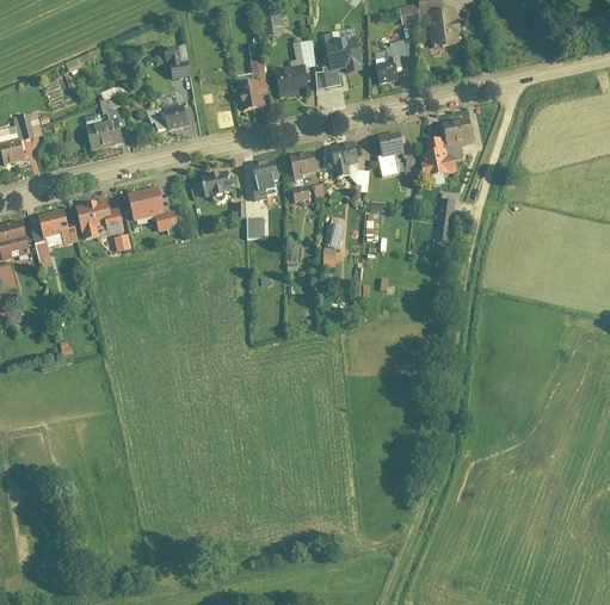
[(420,0),(421,10),(443,8),(442,0),(420,0)]
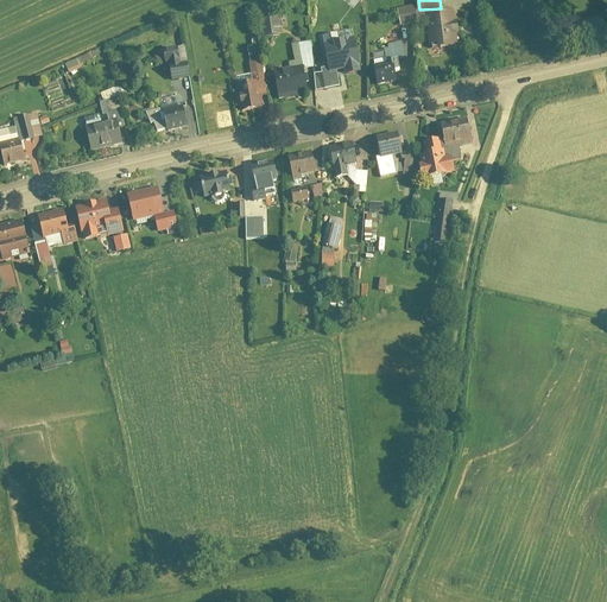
[(396,7),(399,24),(416,20),(412,4),(396,7)]
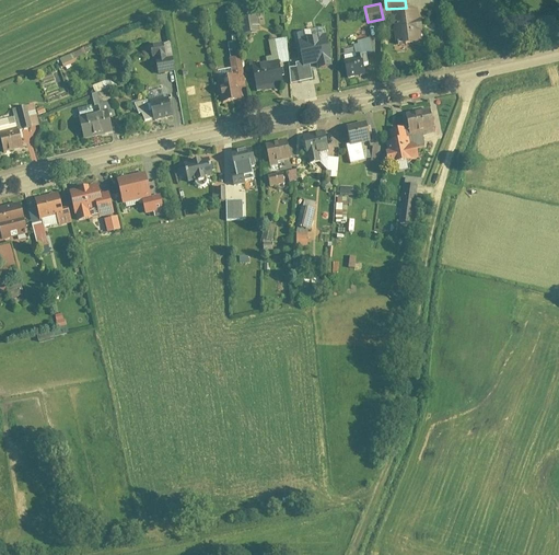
[(236,9),(241,32),(259,29),(255,6),(236,9)]
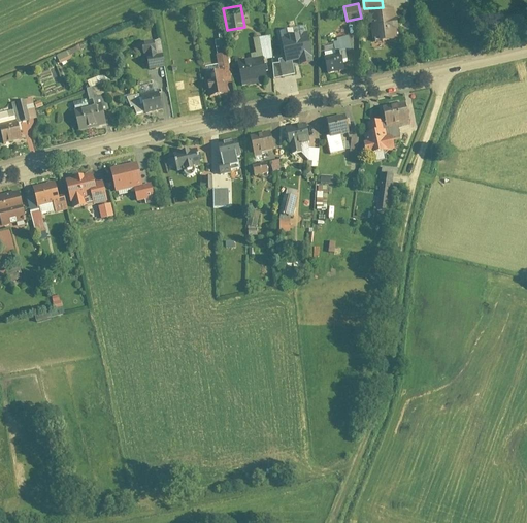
[(371,11),(374,41),(398,38),(395,9),(371,11)]
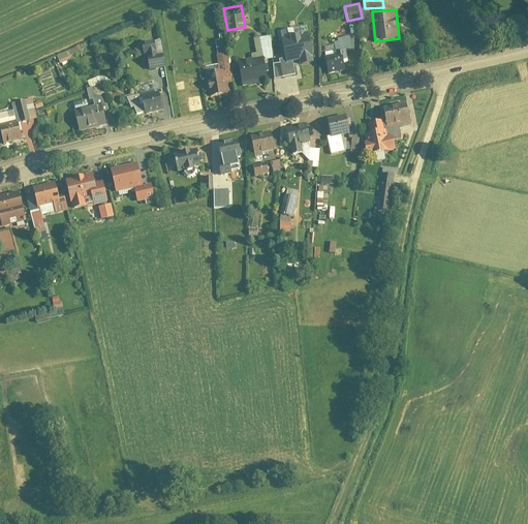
[(269,78),(264,56),(270,55),(266,34),(252,37),(255,54),(238,57),(243,83),(269,78)]
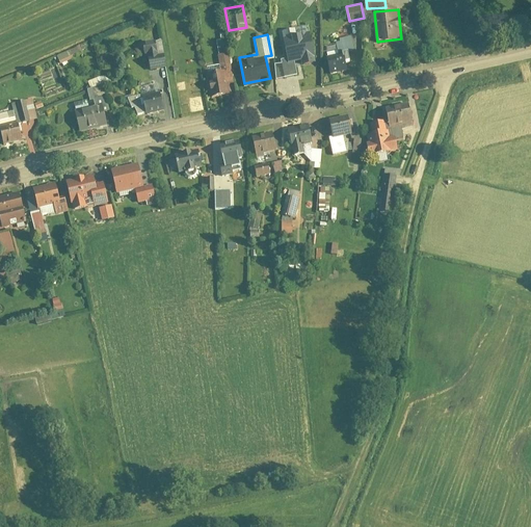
[(350,35),(337,37),(339,49),(352,47),(350,35)]
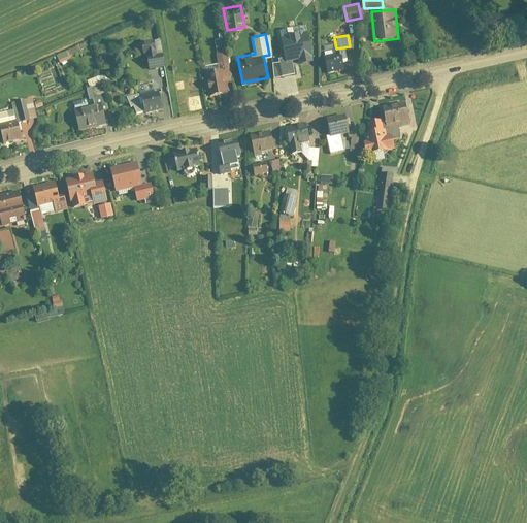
[(231,79),(223,36),(212,38),(219,69),(204,72),(209,95),(226,91),(224,80),(231,79)]
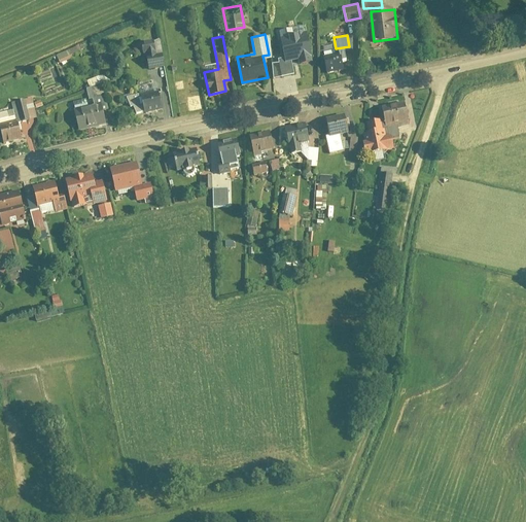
[(143,39),(147,66),(163,63),(158,37),(143,39)]
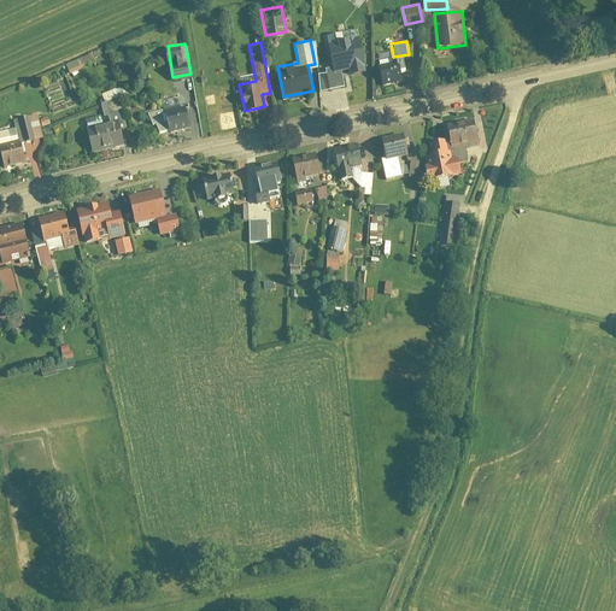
[(377,64),(381,82),(404,78),(400,59),(377,64)]
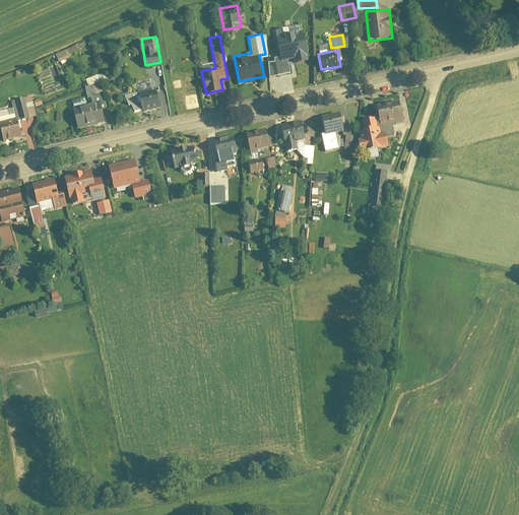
[(100,81),(84,85),(89,104),(105,100),(100,81)]
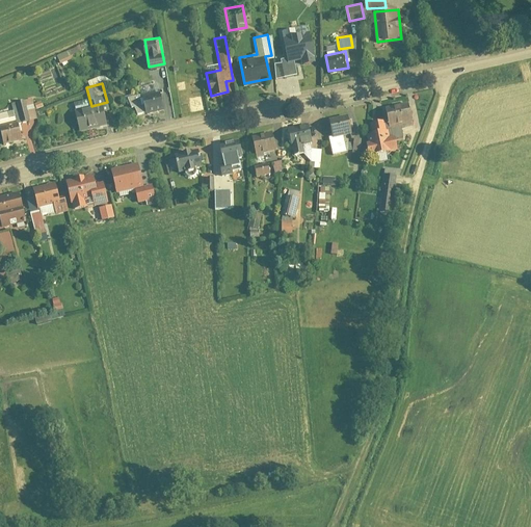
[(133,96),(137,113),(165,107),(161,89),(133,96)]
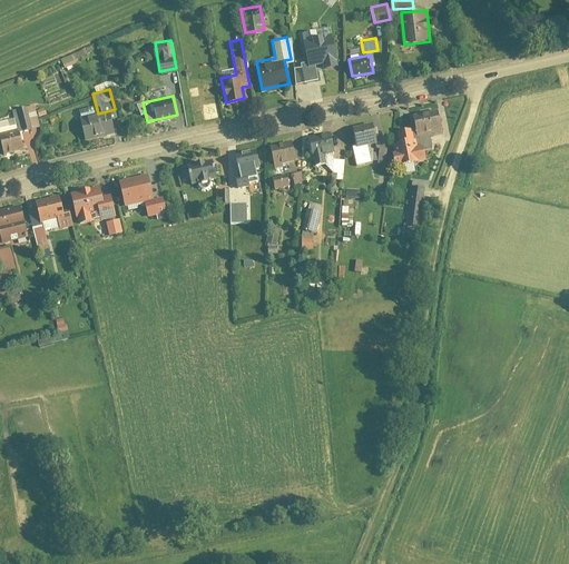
[(413,112),(418,135),(443,129),(439,107),(413,112)]
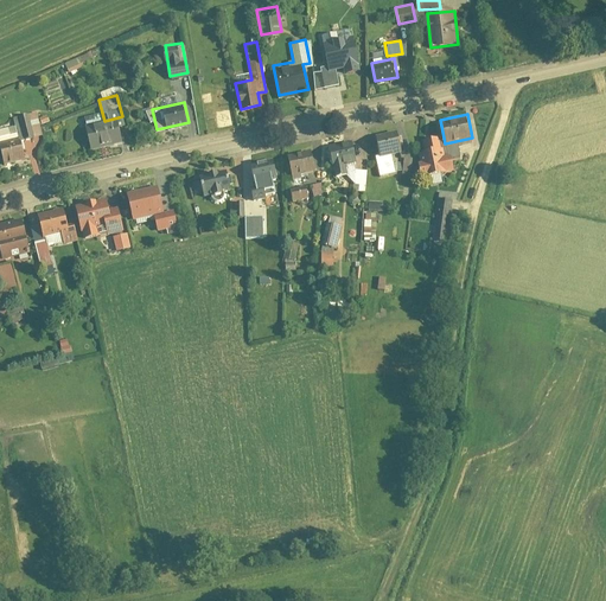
[(13,119),(18,136),(0,141),(0,149),(4,162),(29,155),(24,140),(32,136),(25,115),(13,119)]
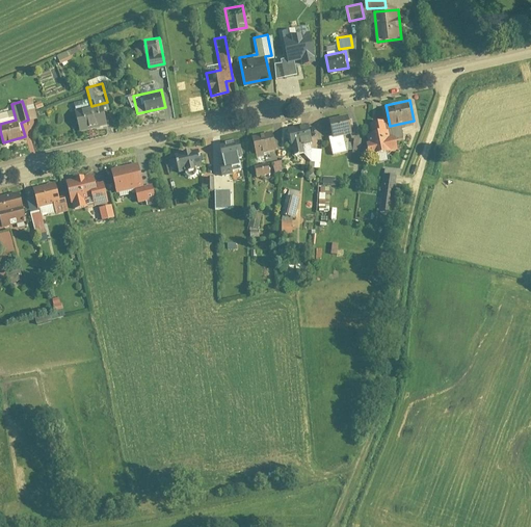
[(78,111),(81,129),(109,123),(106,106),(78,111)]
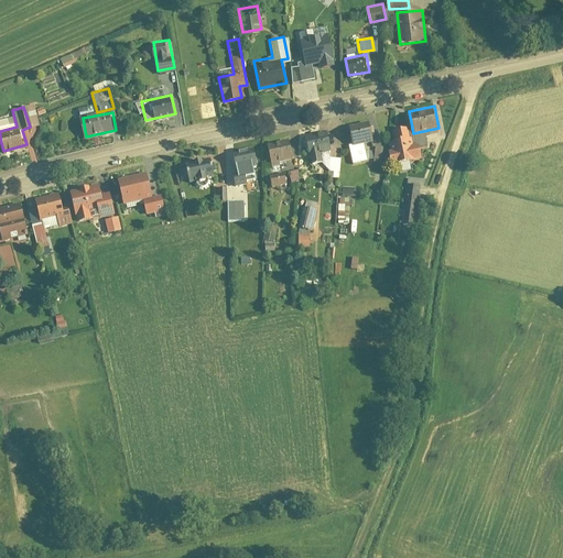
[(369,122),(348,128),(352,143),(374,137),(369,122)]
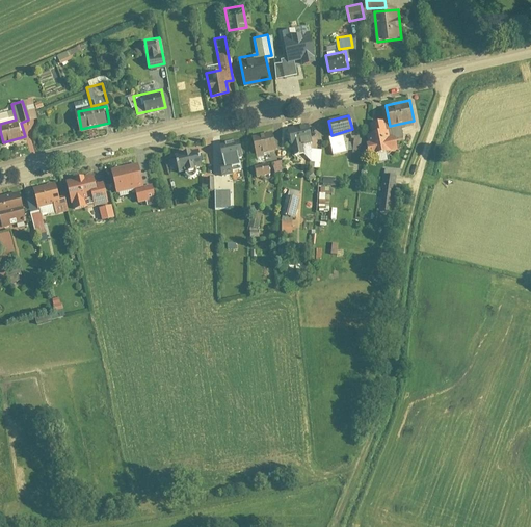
[(369,122),(371,131),(367,132),(372,155),(391,151),(391,149),(399,147),(396,134),(388,136),(386,128),(383,128),(381,119),(369,122)]
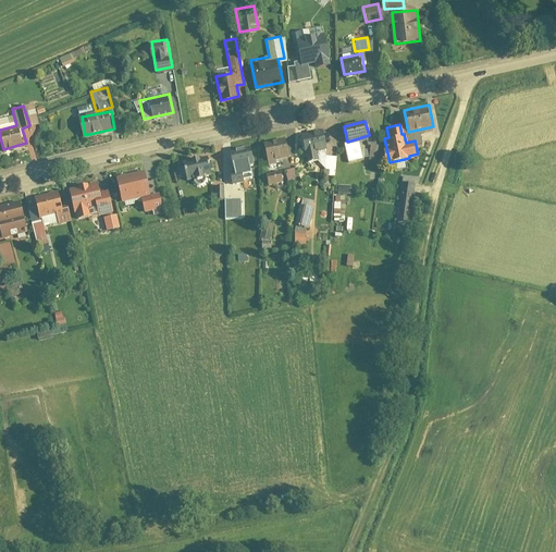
[(321,160),(318,149),(326,147),(322,127),(299,132),(305,152),(307,151),(310,162),(321,160)]
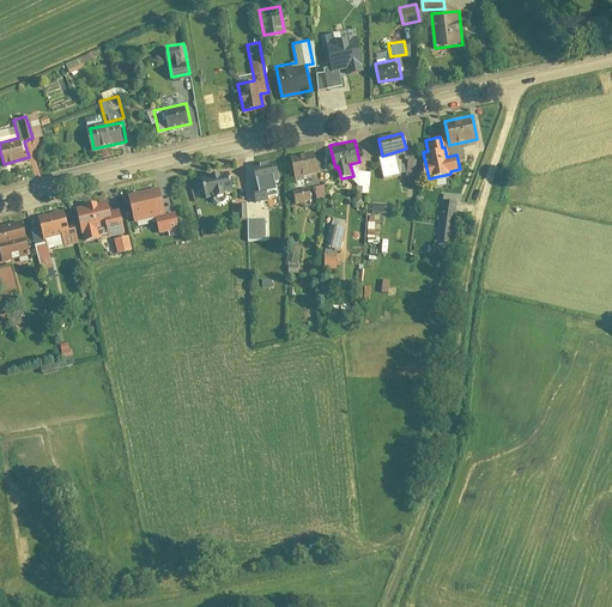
[(291,155),(296,176),(319,171),(314,150),(291,155)]
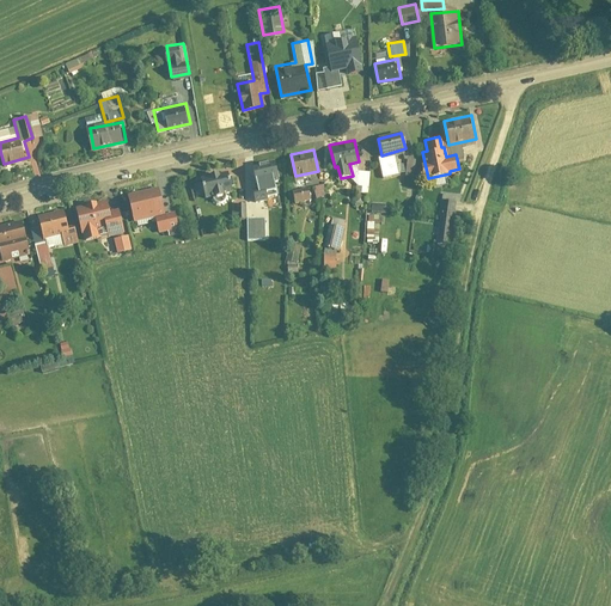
[(379,158),(384,176),(398,172),(395,154),(379,158)]
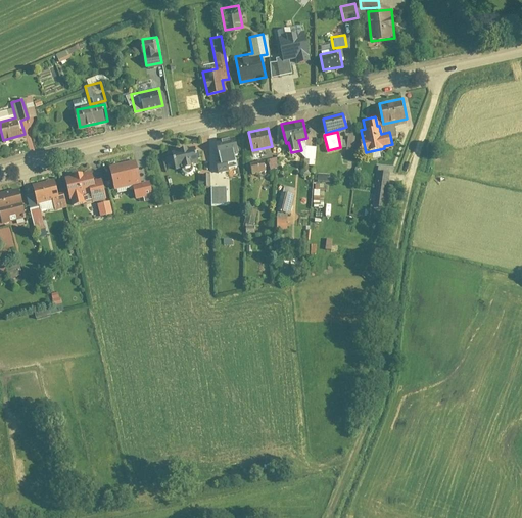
[(215,139),(219,155),(238,150),(234,134),(215,139)]
